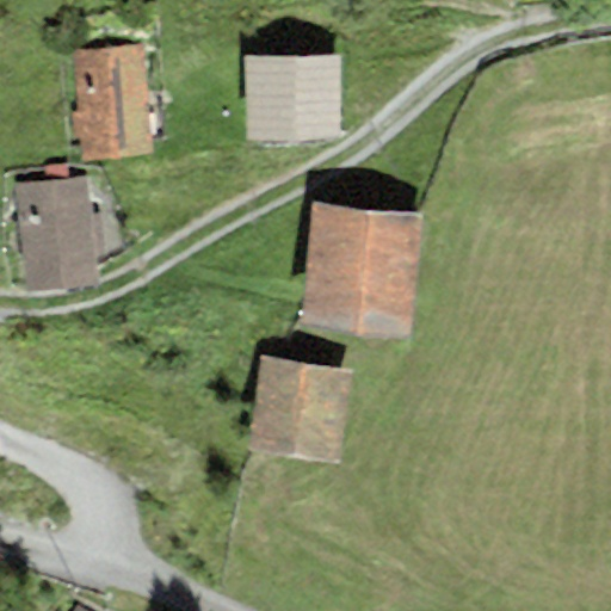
[(149,159),(144,45),(73,49),(78,161),(149,159)]
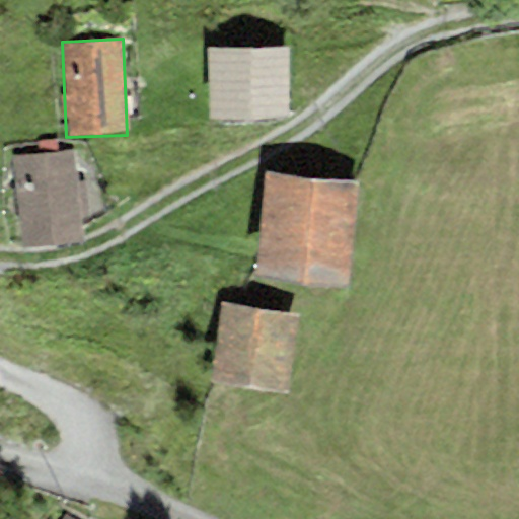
[(289,121),(290,51),(208,50),(207,120),(289,121)]
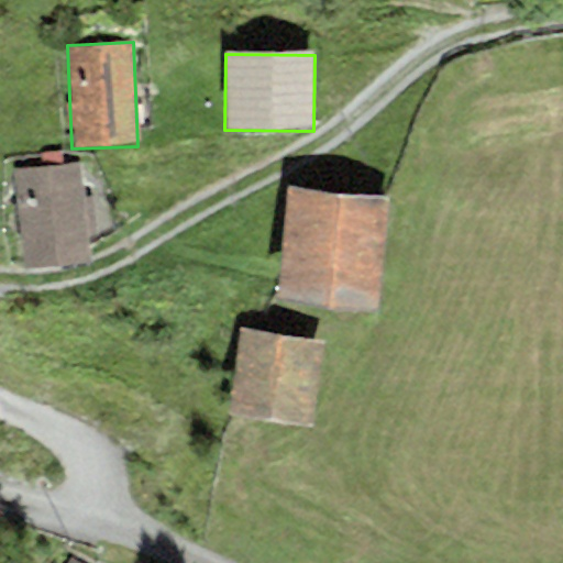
[(85,265),(79,165),(14,168),(20,268),(85,265)]
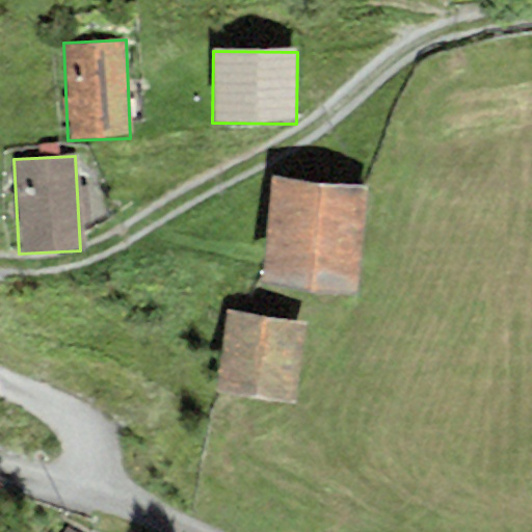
[(356,297),(368,186),(271,177),(260,288),(356,297)]
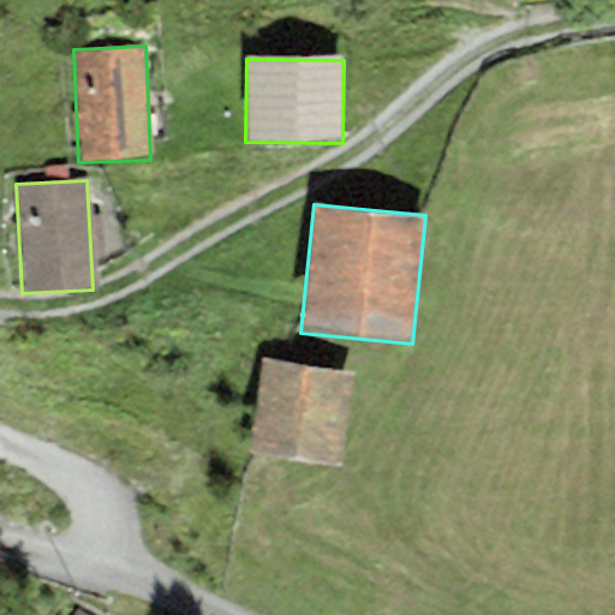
[(344,467),(354,374),(262,364),(251,457),(344,467)]
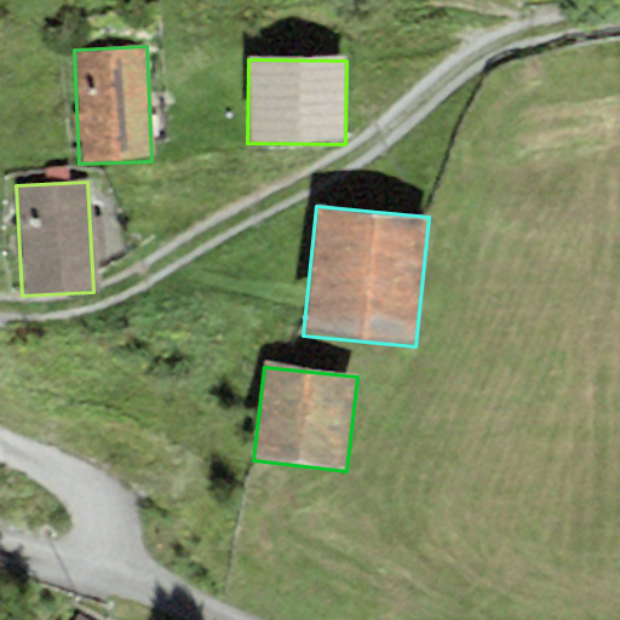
All buildings are outlined.
